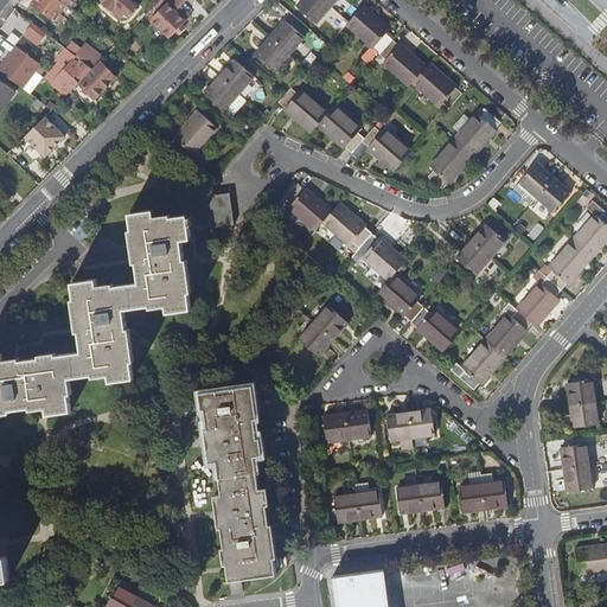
[(55,20),(66,6),(58,0),(33,0),(31,4),(55,20)]
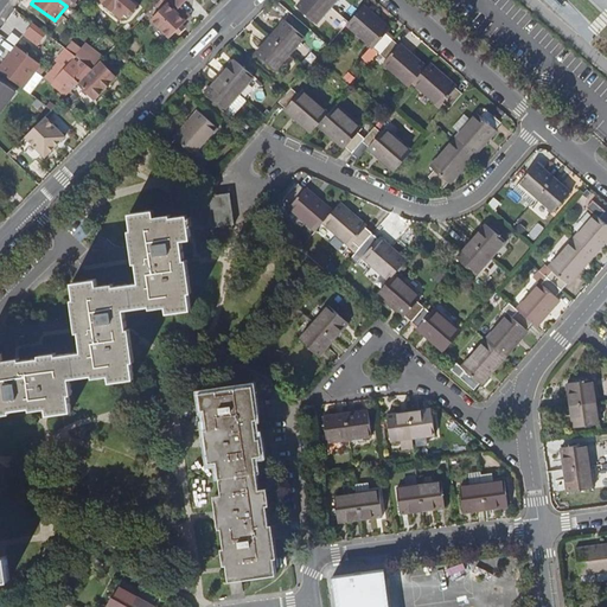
[(136,7),(127,0),(98,0),(120,18),(123,13),(129,17),(136,7)]
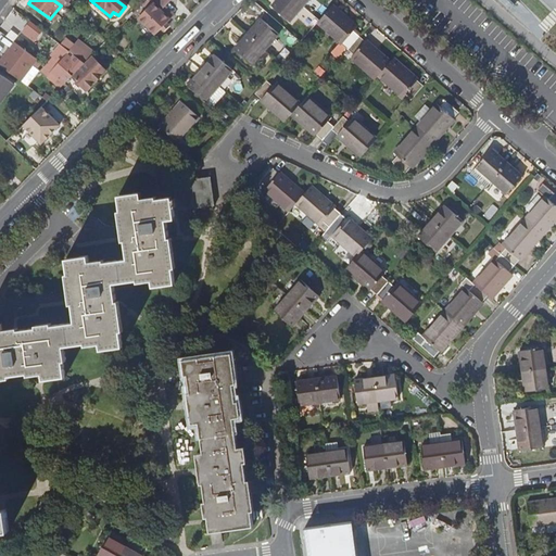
[(149,0),(153,2),(139,17),(156,34),(175,15),(164,5),(169,0),(149,0)]
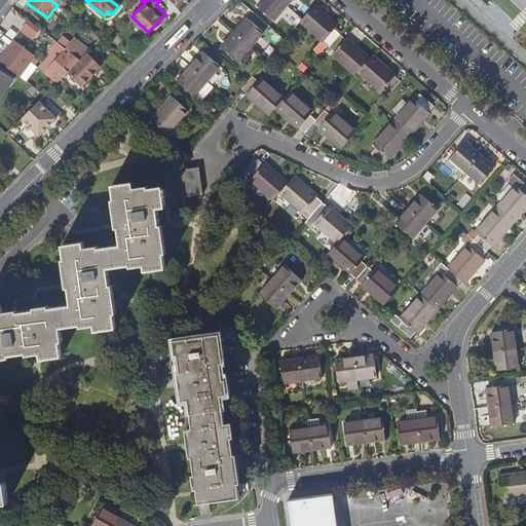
[(287,5),(280,0),(261,0),(257,5),(274,21),(287,5)]
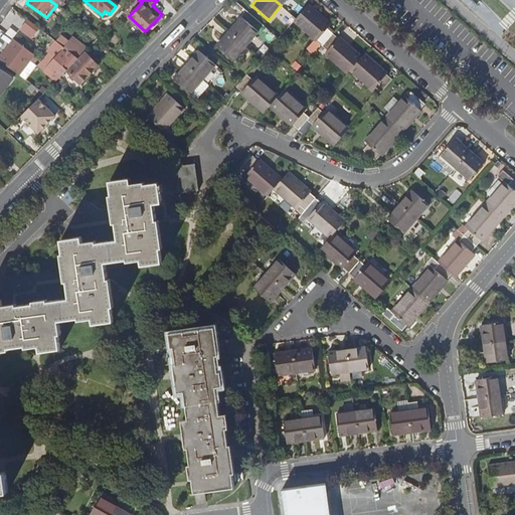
[(322,45),(333,33),(327,28),(331,24),(309,4),(294,21),(322,45)]
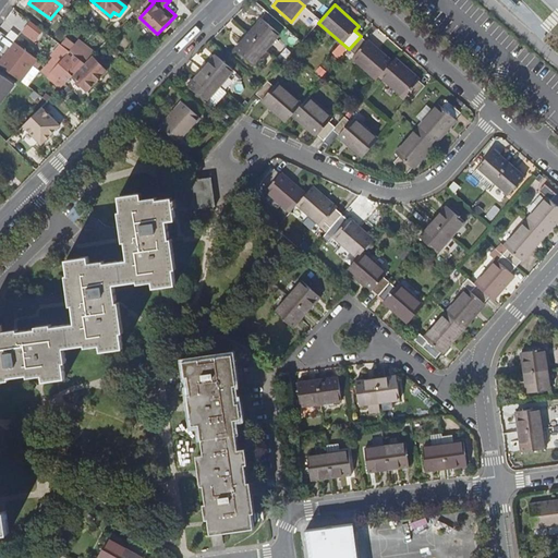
[(300,14),(307,21),(313,13),(305,8),(300,14)]
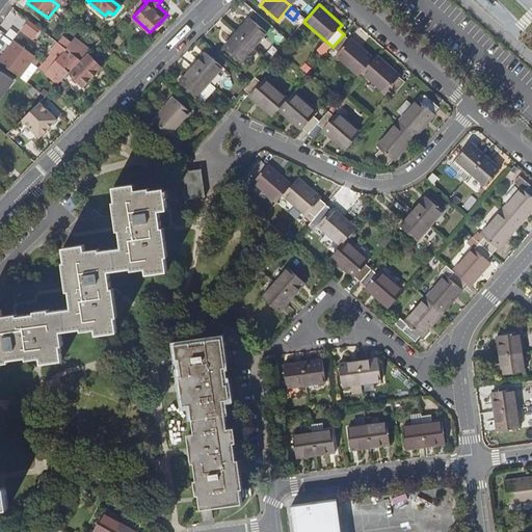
[(249,18),(237,32),(254,47),(267,32),(249,18)]
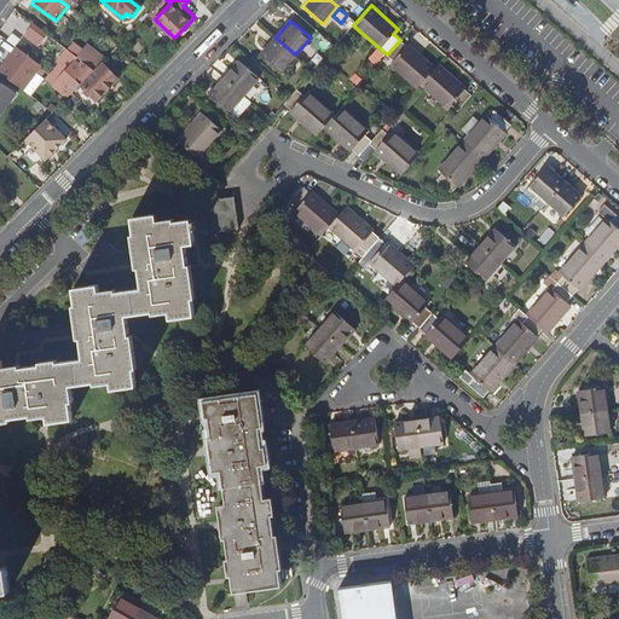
[(47,35),(33,24),(24,36),(39,47),(47,35)]
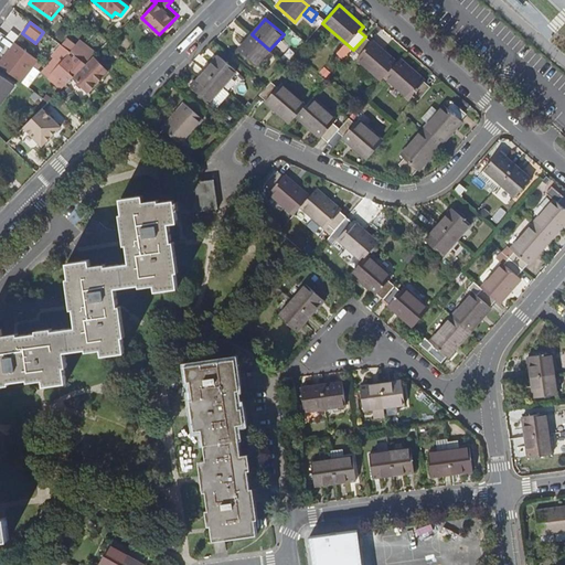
[(269,50),(252,34),(237,50),(256,66),(269,50)]
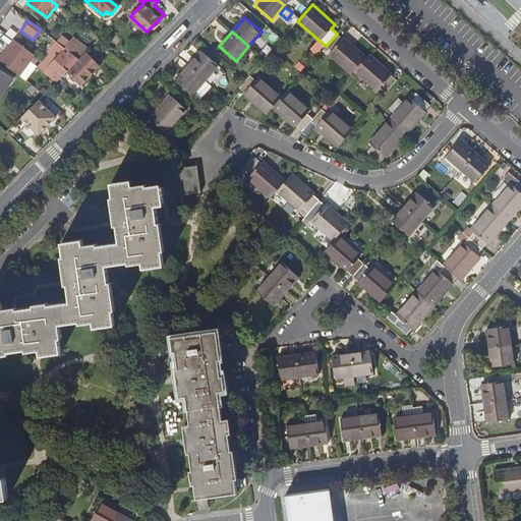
[(36,55),(6,33),(1,40),(11,47),(31,61),(36,55)]
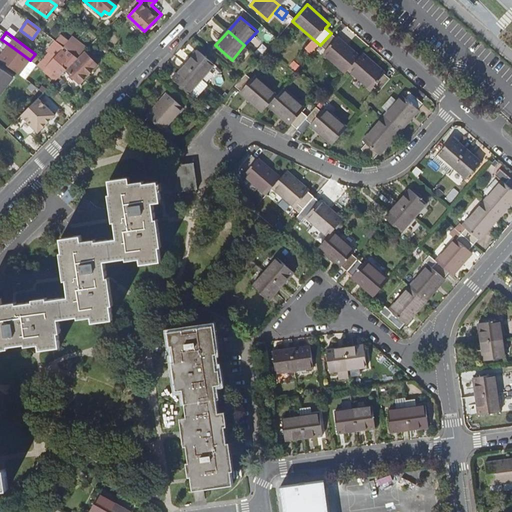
[(336,38),(331,33),(320,45),(326,50),(323,53),(345,73),(348,70),(360,56),(337,37),(336,38)]
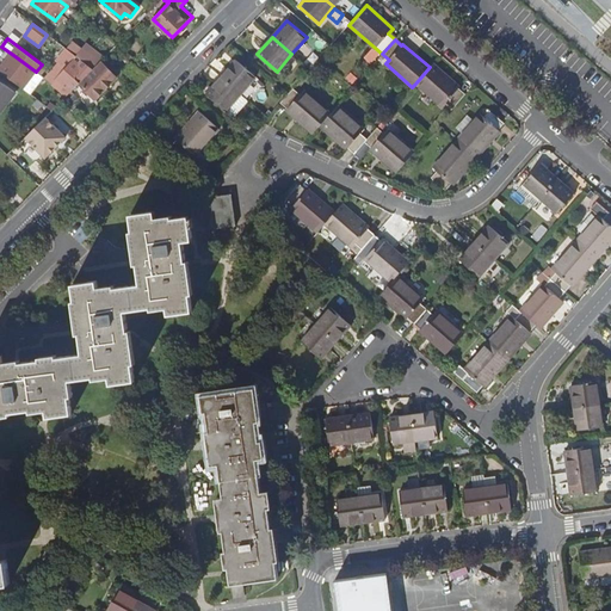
[(13,55),(1,47),(0,48),(0,59),(6,65),(13,55)]
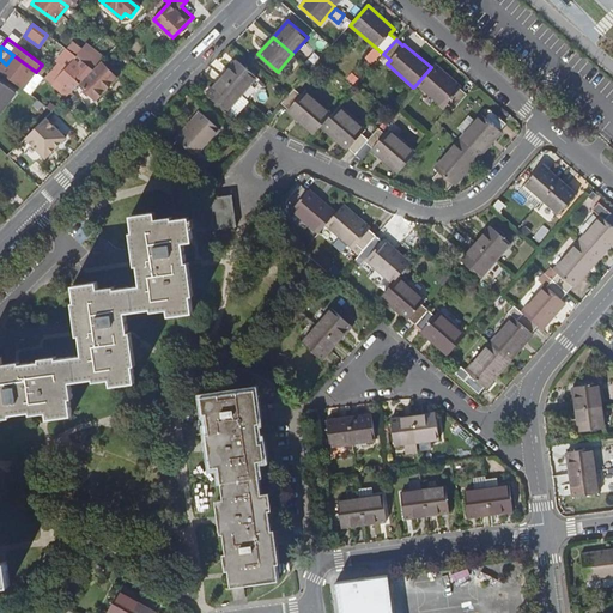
[(84,48),(76,56),(93,70),(99,61),(84,48)]
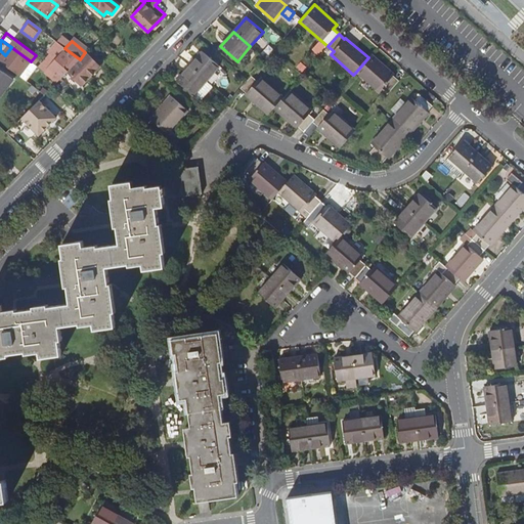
[(57,58),(44,73),(57,82),(67,73),(80,59),(64,48),(56,42),(47,50),(51,53),(57,58)]
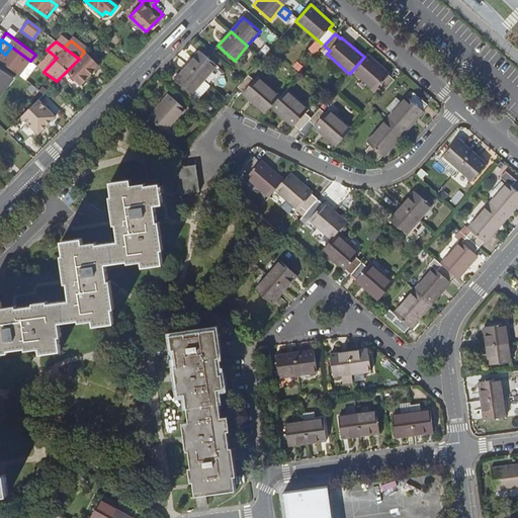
[(30,61),(11,47),(5,55),(1,61),(12,71),(17,64),(24,69),(30,61)]
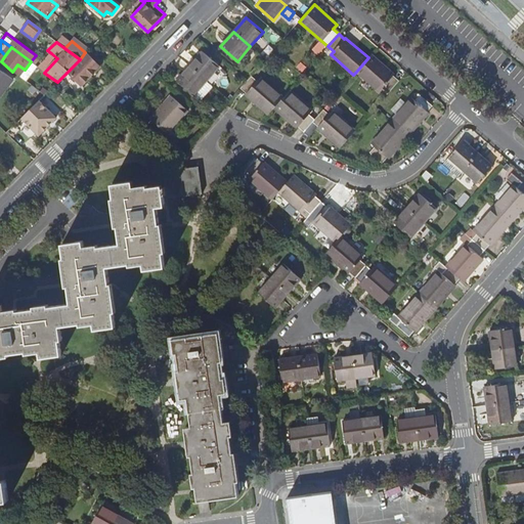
[(203,51),(189,66),(207,81),(219,66),(203,51)]
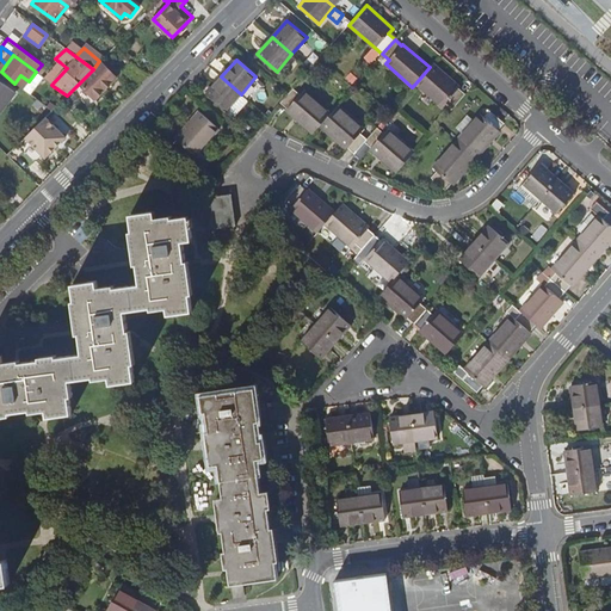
[(60,62),(44,79),(51,85),(67,68),(60,62)]
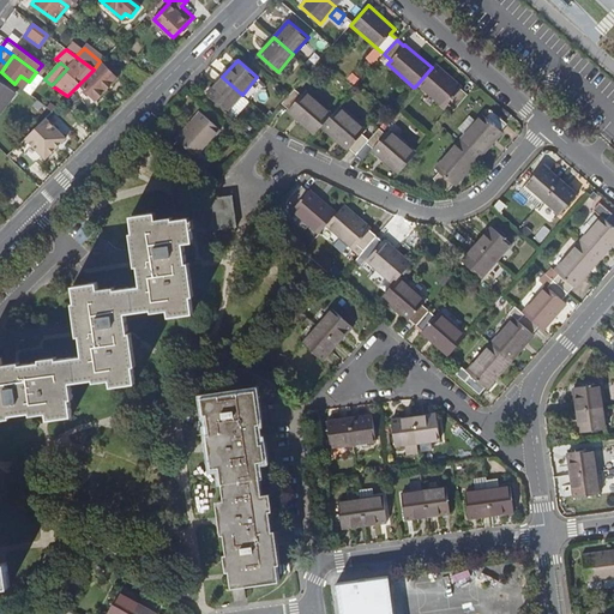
[(116,79),(101,62),(94,70),(78,85),(95,101),(116,79)]
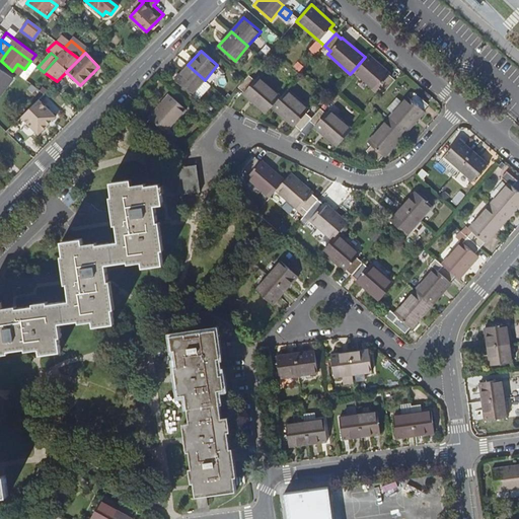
[(367,54),(365,57),(353,71),(376,90),(379,87),(384,92),(395,80),(390,75),(390,74),(367,54)]
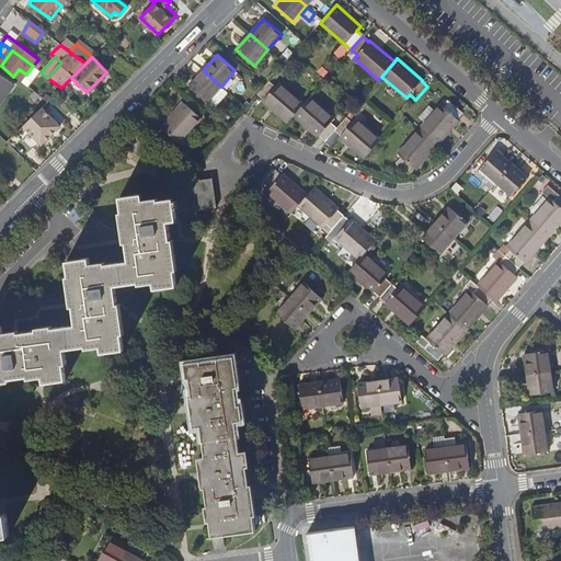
[(221,87),(203,70),(190,87),(207,102),(221,87)]
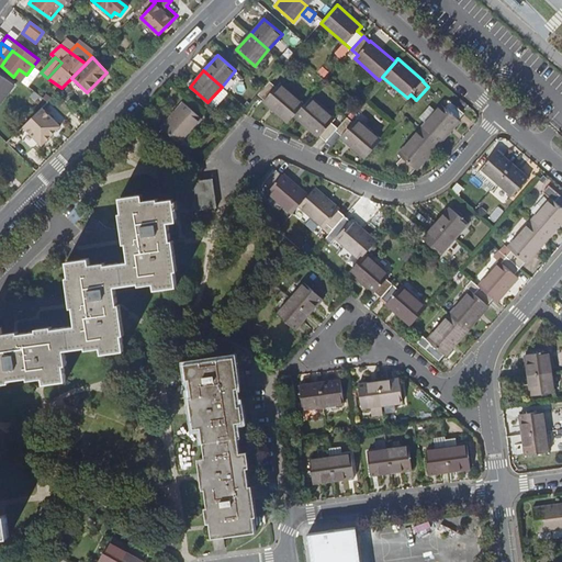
[(231,89),(242,77),(236,72),(225,85),(231,89)]
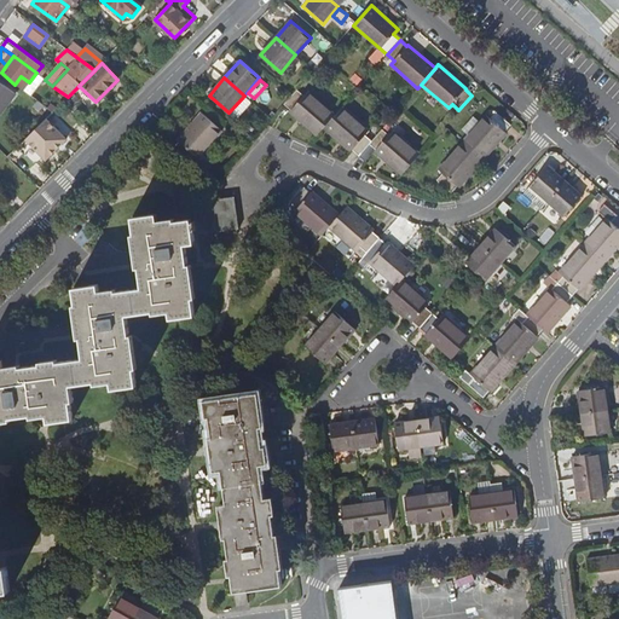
[(0,113),(15,93),(0,81),(0,113)]
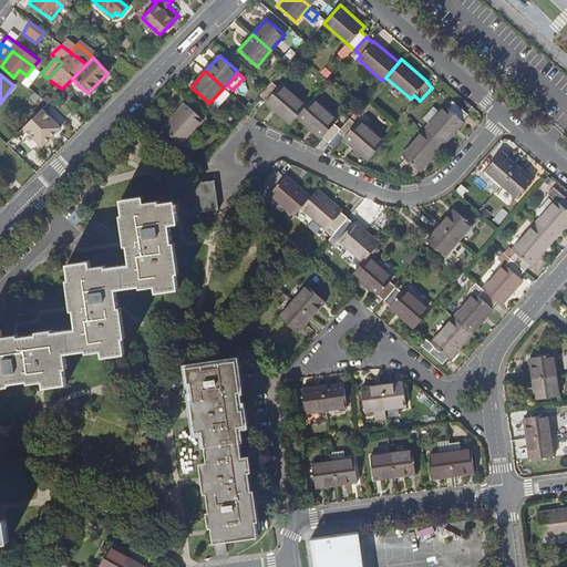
[(290,124),(297,116),(307,105),(281,84),(278,88),(272,82),(260,95),(267,101),(266,102),(290,124)]
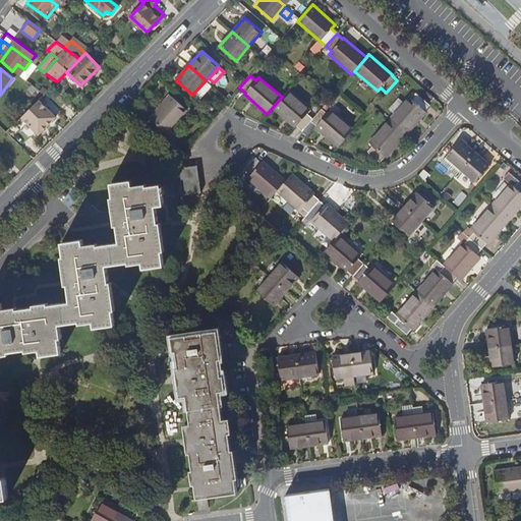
[(302,131),(310,121),(312,118),(307,114),(310,110),(287,91),(282,97),(273,107),(296,127),(297,126),(302,131)]
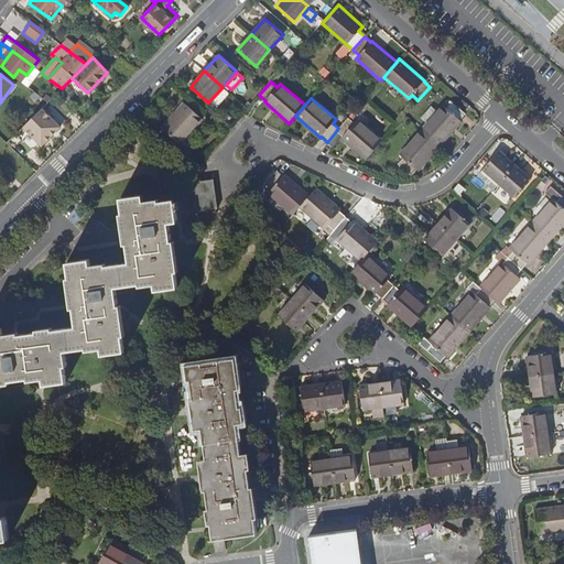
[(443,105),(422,130),(440,145),(462,121),(461,120),(466,114),(452,101),(446,108),(443,105)]
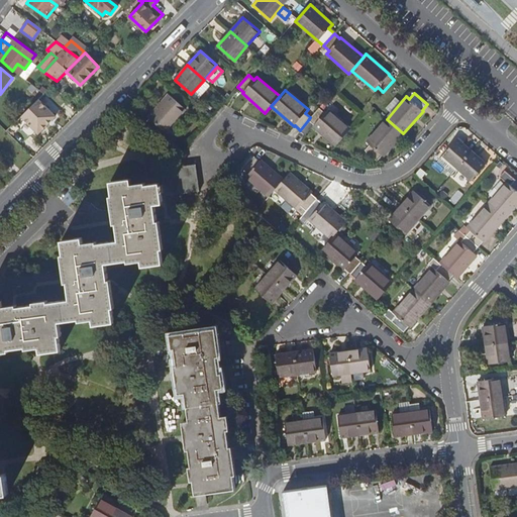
[(144,124),(157,134),(162,129),(166,131),(185,109),(169,95),(148,117),(149,118),(144,124)]
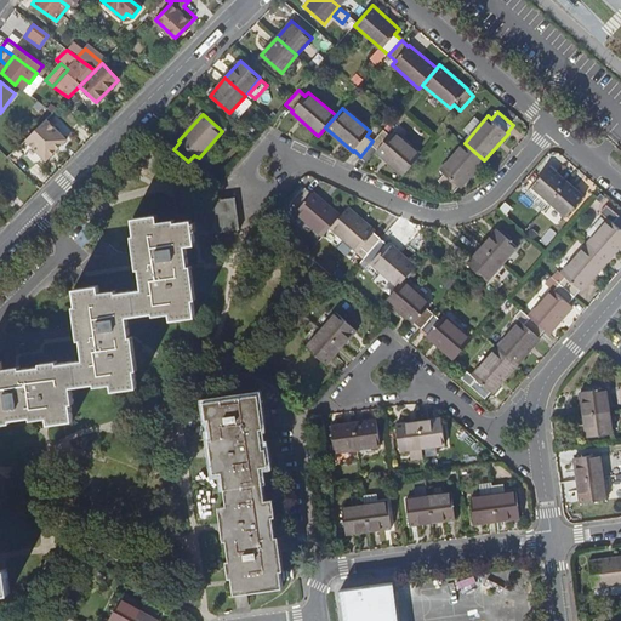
[(46,120),(26,141),(46,161),(67,141),(46,120)]
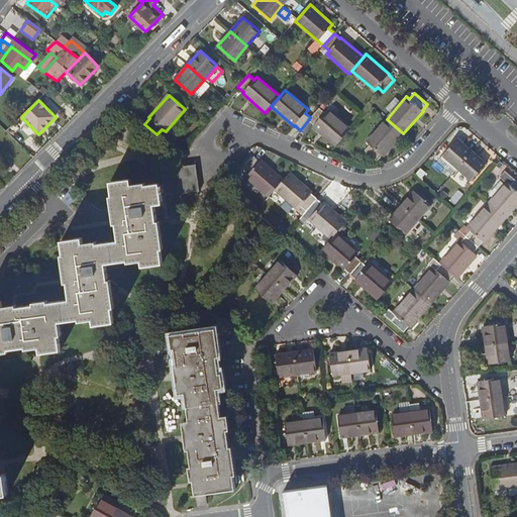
[(319,108),(310,117),(308,120),(314,125),(313,126),(336,145),(350,129),(328,109),(324,112),(319,108)]
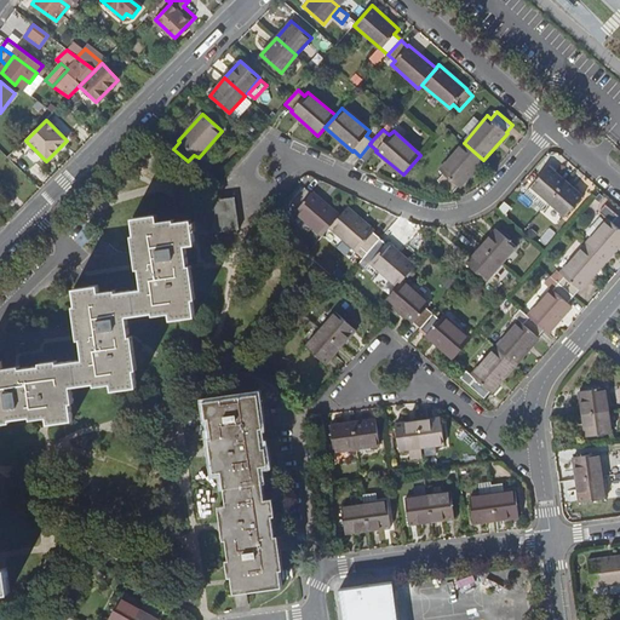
[(483,160),(464,143),(440,171),(443,173),(437,181),(452,193),(458,187),(483,160)]
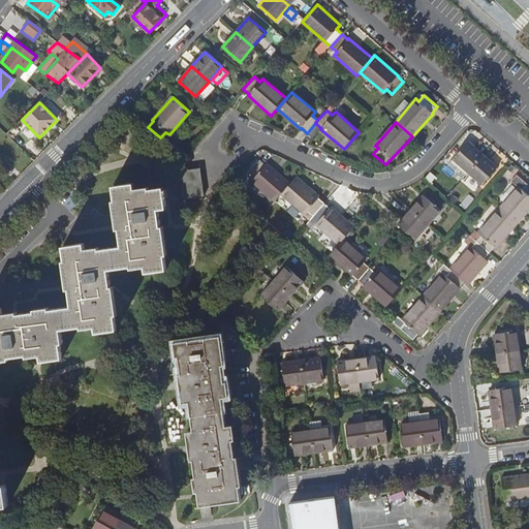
[(468,172),(483,155),(468,143),(453,159),(468,172)]
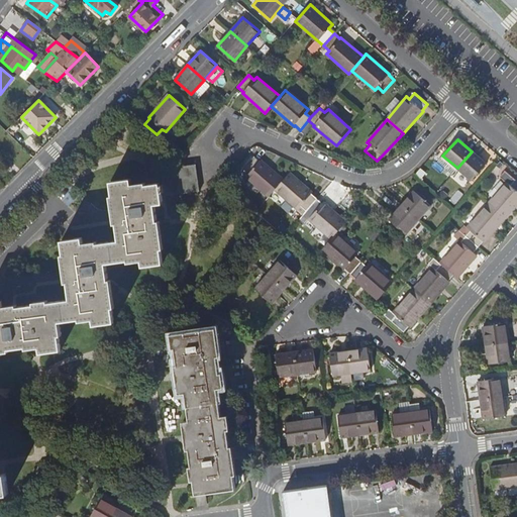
[(486,164),(472,151),(457,168),(472,181),(486,164)]
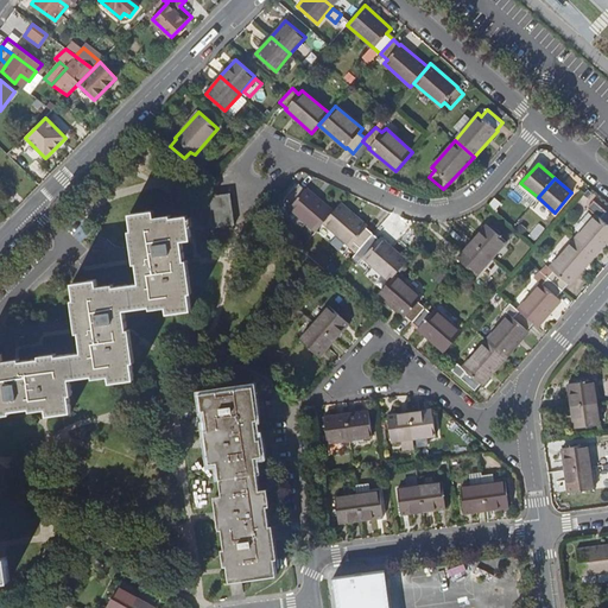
[(316,230),(323,223),(333,211),(306,188),(305,189),(298,184),(286,198),(292,204),(290,208),(316,230)]
